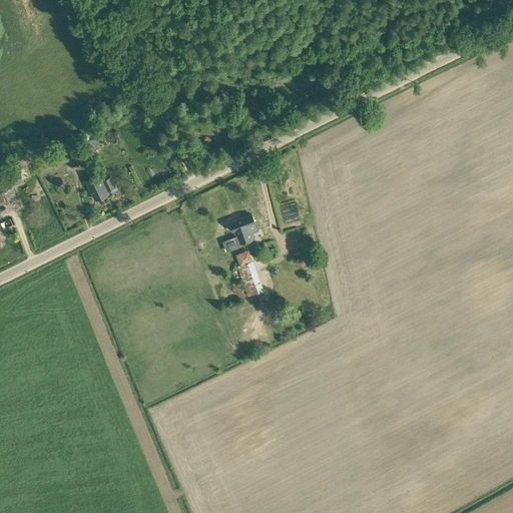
[(39,159),(43,170),(73,159),(69,148),(39,159)]
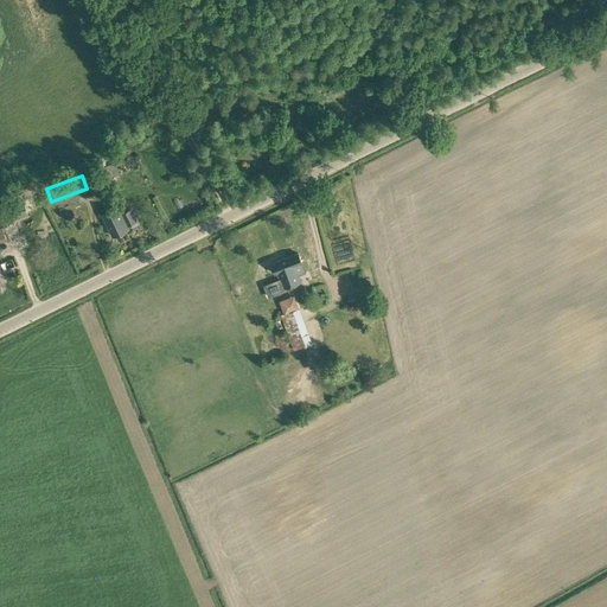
[(0,200),(0,222),(1,225),(29,215),(21,193),(0,200)]
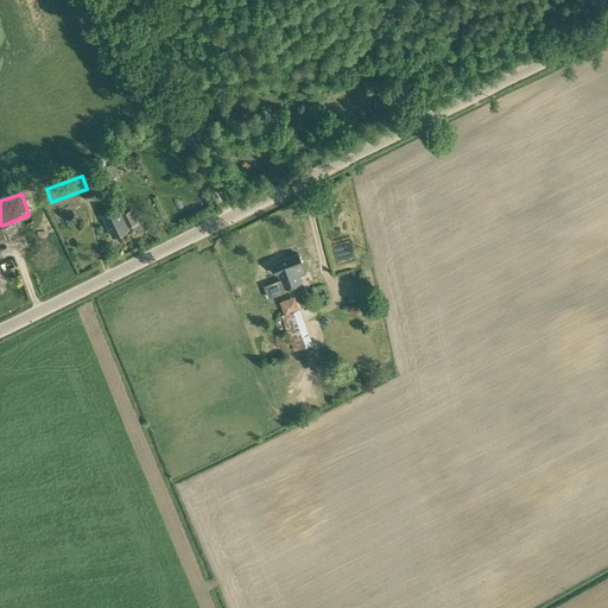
[(102,215),(113,236),(130,228),(128,227),(137,222),(131,210),(122,214),(119,207),(102,215)]
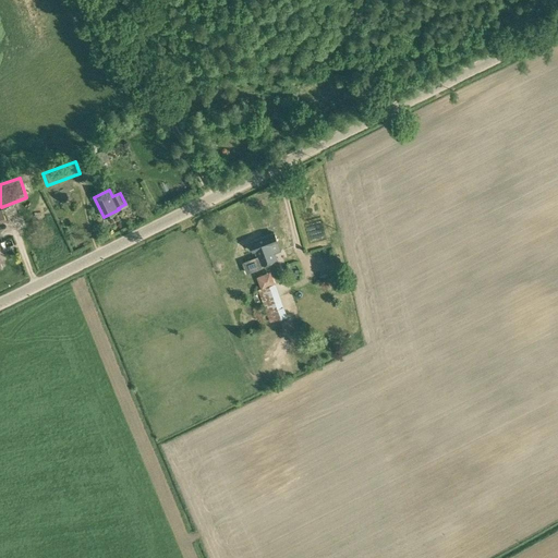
[(250,241),(253,250),(255,250),(261,264),(277,257),(270,243),(277,240),(274,232),(250,241)]
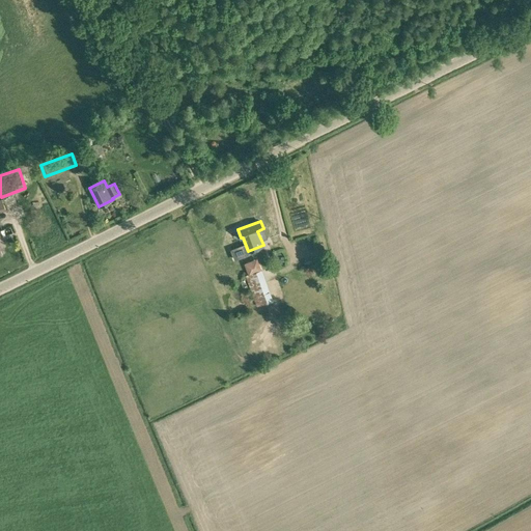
[(250,271),(263,267),(260,256),(246,261),(250,271)]
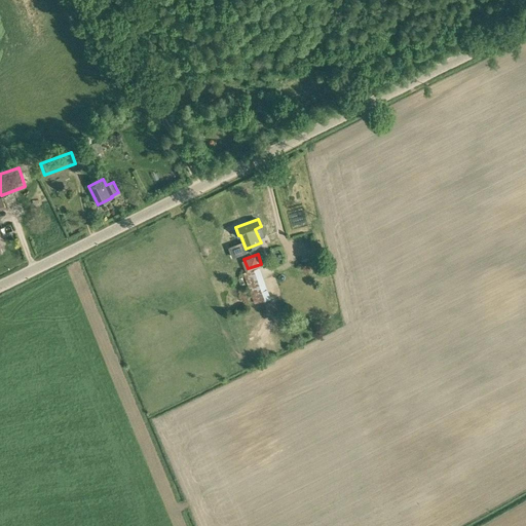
[(272,298),(261,267),(245,273),(256,304),(272,298)]
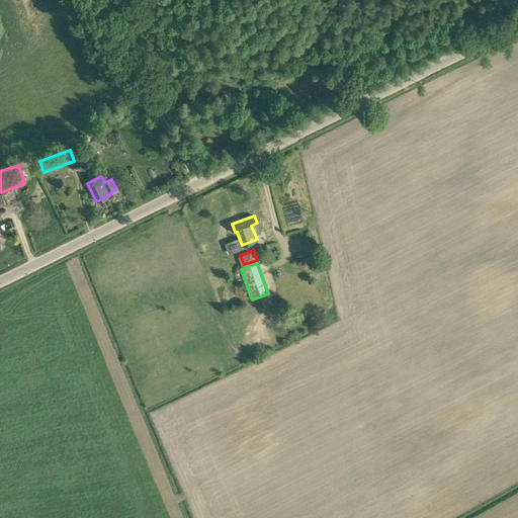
All buildings are outlined.
